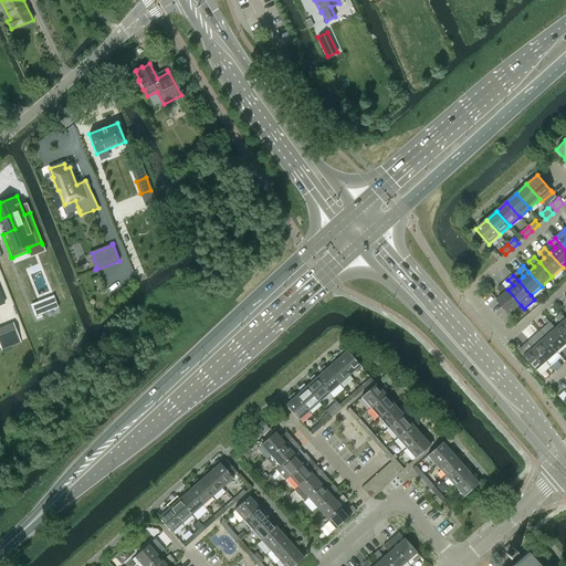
[(510,314),(521,305),(507,290),(502,284),(498,289),(502,295),(496,300),(510,314)]
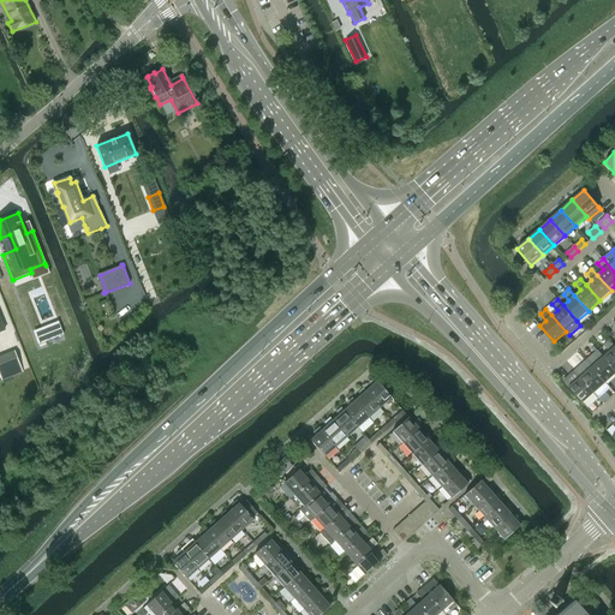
[(43,330),(34,334),(39,344),(63,334),(59,324),(43,330)]
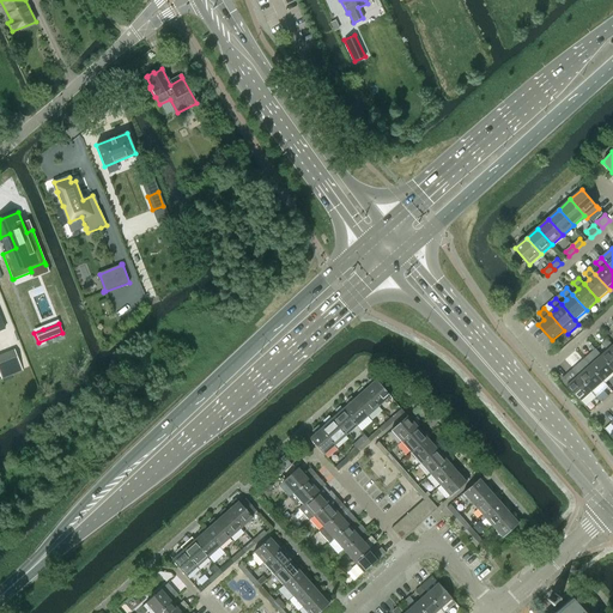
[(607,351),(601,356),(612,368),(612,345),(612,346),(607,339),(601,344),(607,351)]
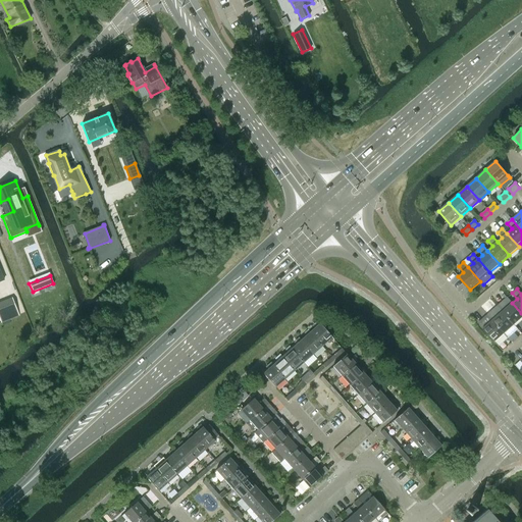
[(508,307),(503,311),(514,325),(521,317),(521,313),(512,303),(508,298),(503,302),(508,307)]
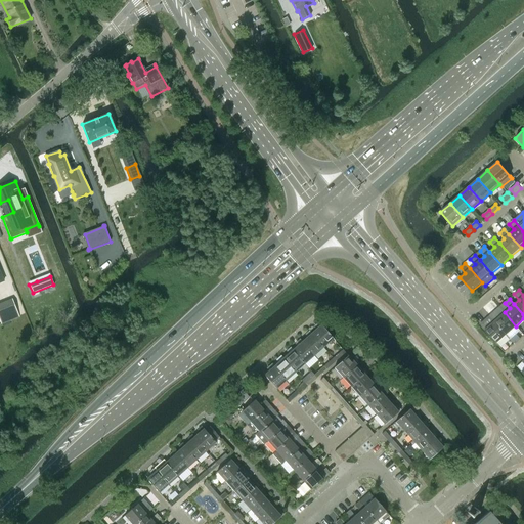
[(496,313),(491,317),(507,335),(516,326),(505,312),(499,307),(494,311),(496,313)]
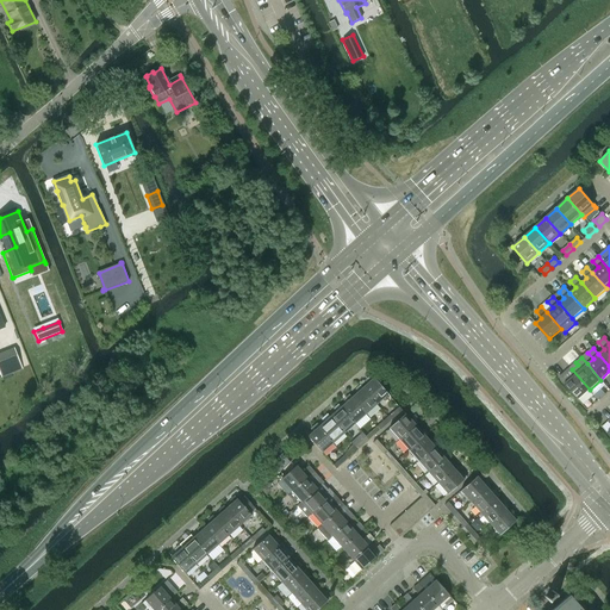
[(18,360),(0,367),(0,372),(1,377),(22,368),(18,360)]
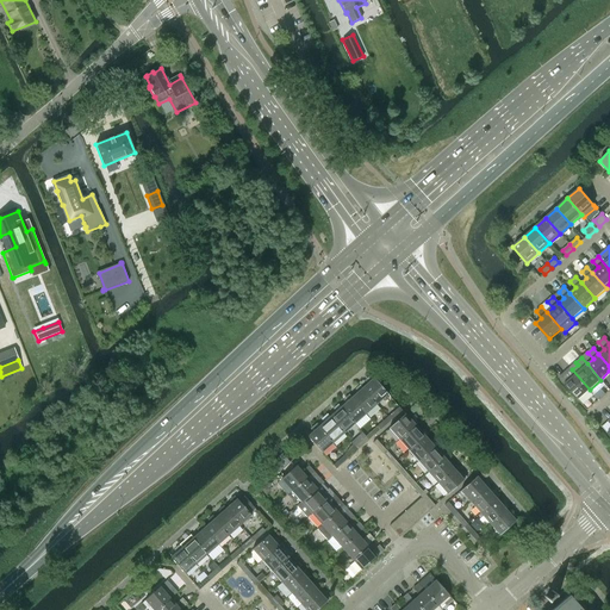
[(578,400),(590,390),(572,369),(571,368),(559,378),(565,384),(564,385),(578,400)]
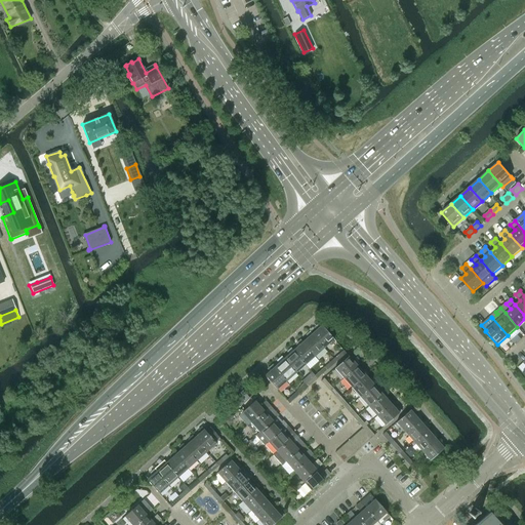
[(312,333),(324,348),(333,339),(334,339),(319,323),(316,325),(318,328),(312,333)]
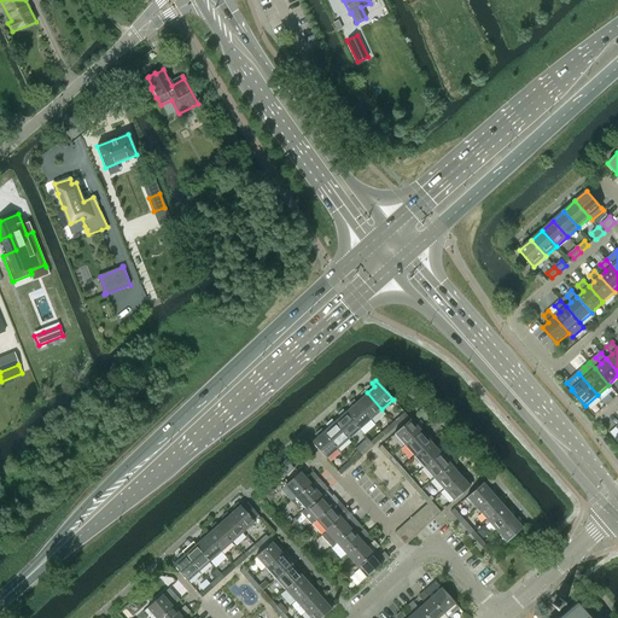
[(371,419),(382,409),(367,392),(365,390),(361,392),(363,396),(356,402),(356,403),(371,419)]
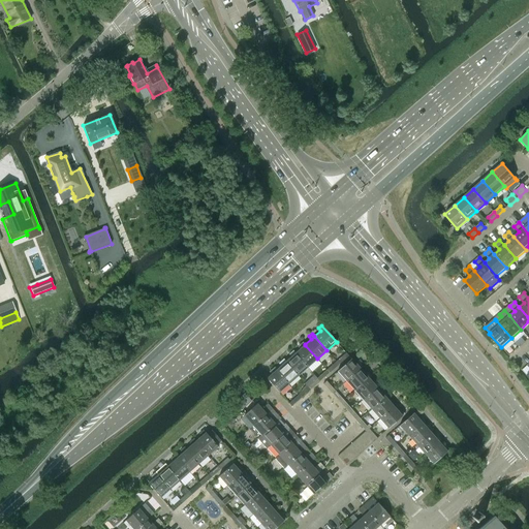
[(521,338),(516,342),(519,346),(524,342),(521,338)]
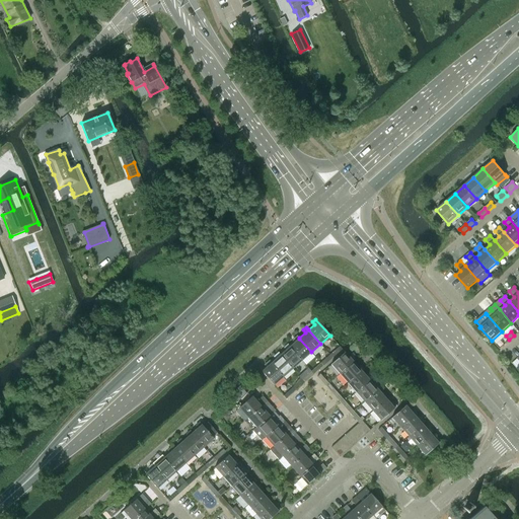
[(290,346),(290,347),(302,360),(306,365),(314,357),(311,353),(311,352),(299,339),(299,338),(297,336),(294,338),(296,341),(290,346)]
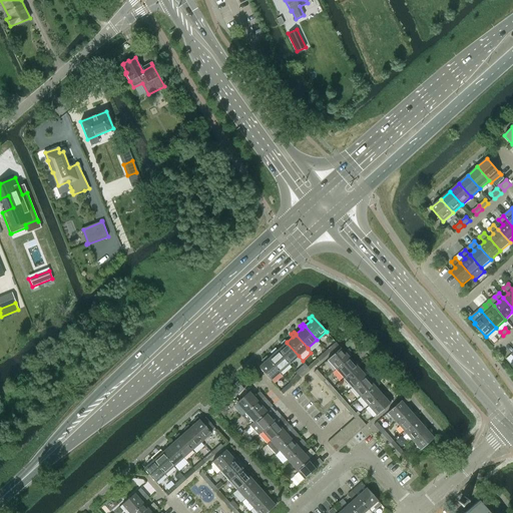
[(277,351),(290,364),(299,356),(287,343),(287,342),(285,340),(282,343),(284,345),(278,351),(277,351)]
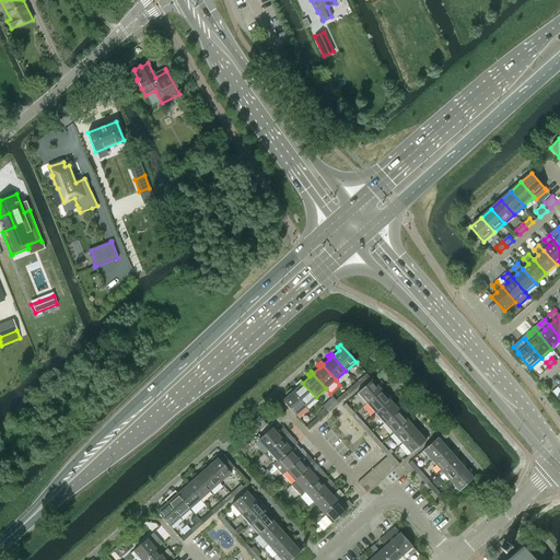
[(358,381),(361,384),(369,376),(366,373),(358,381)]
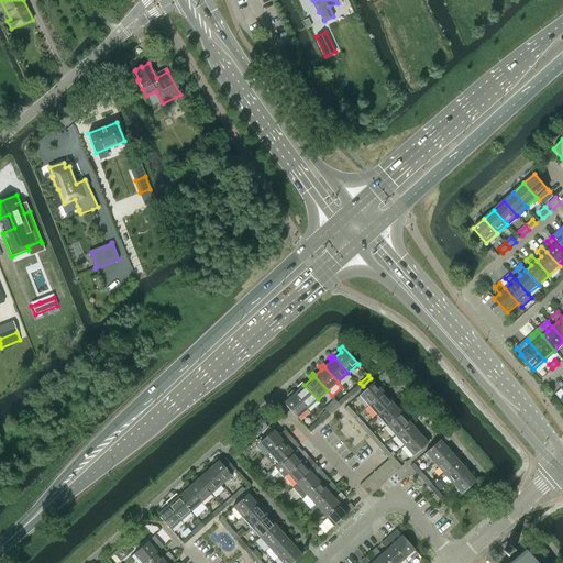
[(294,394),(307,409),(318,399),(304,385),(305,385),(301,382),(298,385),(298,388),(299,389),(294,394)]
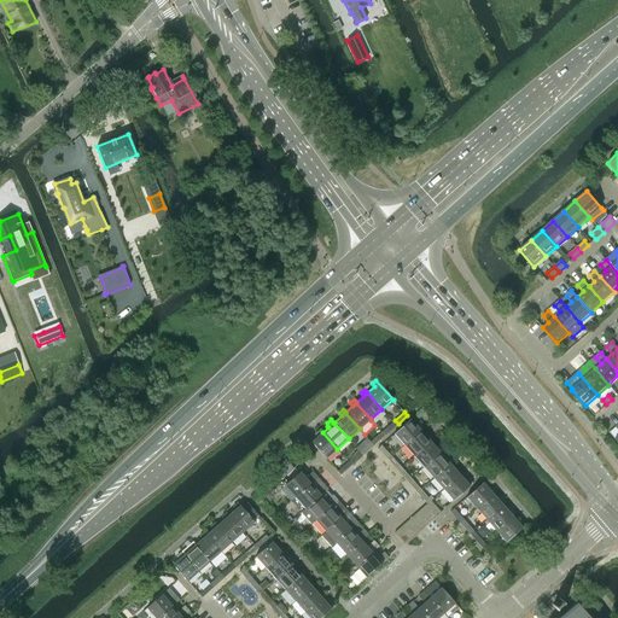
[(420,430),(420,431),(424,427),(420,425),(418,427),(410,420),(410,419),(394,433),(394,435),(395,435),(404,445),(420,430)]
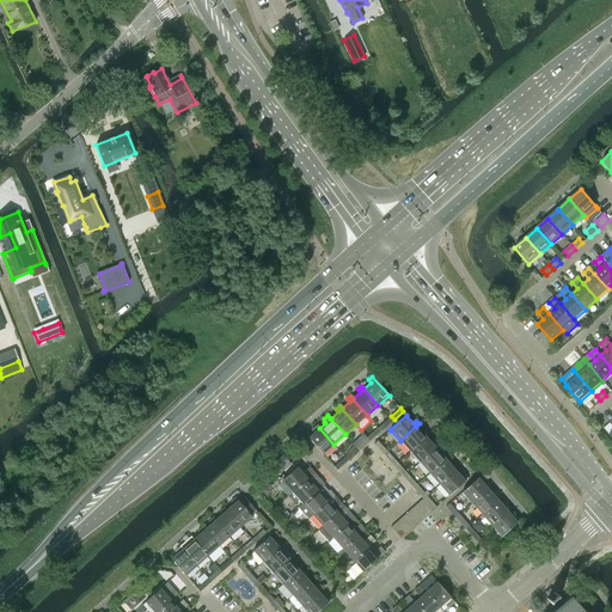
[(380,426),(384,429),(392,421),(389,417),(380,426)]
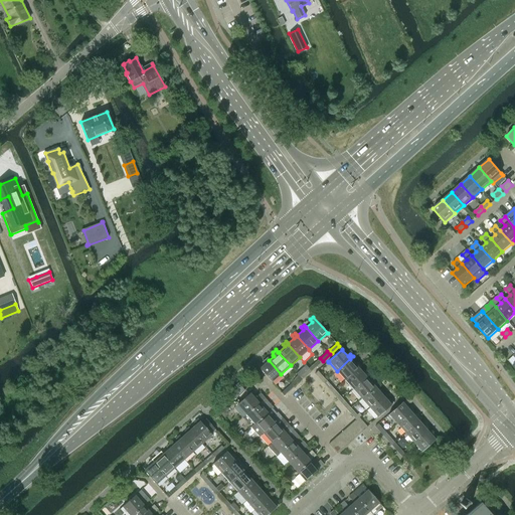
[(269,360),(267,357),(264,360),(263,363),(264,364),(260,368),(272,382),(281,374),(269,360)]
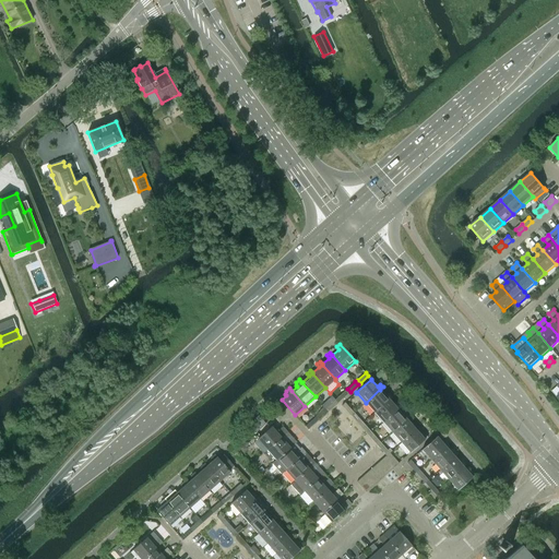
[(380,389),(366,403),(375,413),(389,400),(390,400),(392,397),(389,394),(387,396),(380,390),(380,389)]
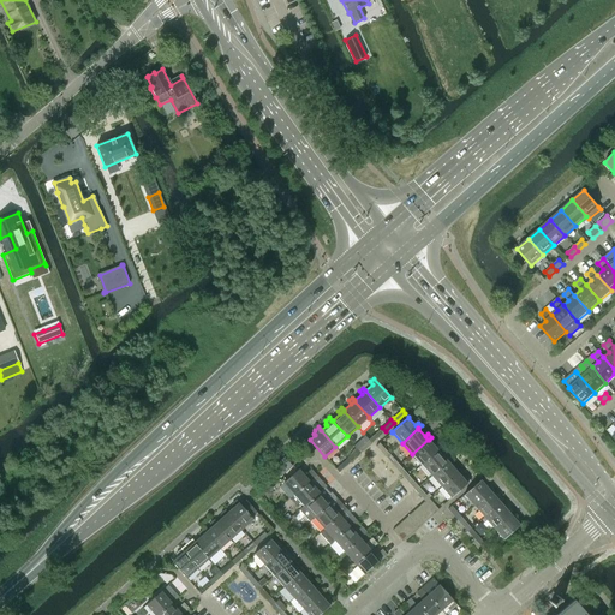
[(371,437),(374,441),(383,434),(380,430),(371,437)]
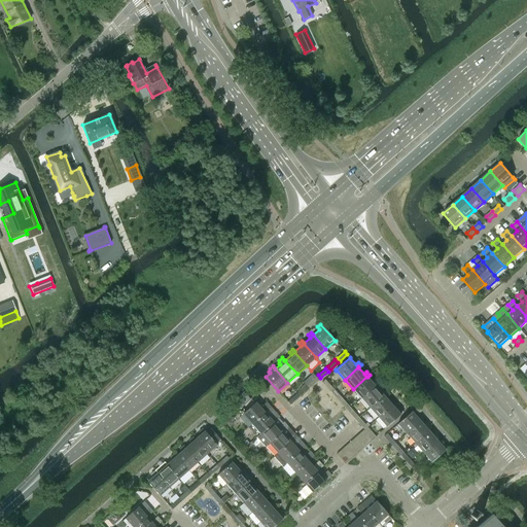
[(309,383),(311,386),(319,380),(316,377),(309,383)]
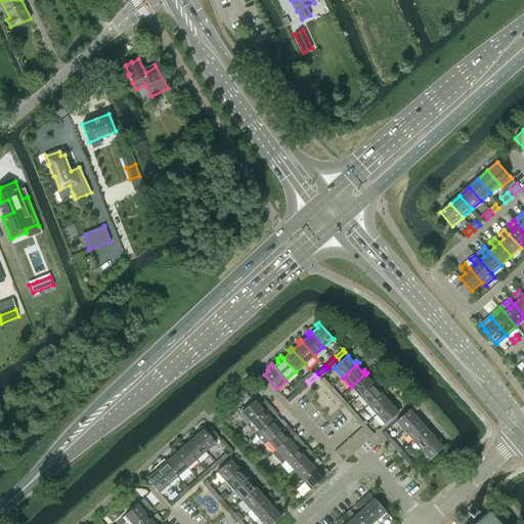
[(364,375),(351,387),(359,396),(374,384),(376,382),(374,379),(370,381),(365,375),(364,375)]
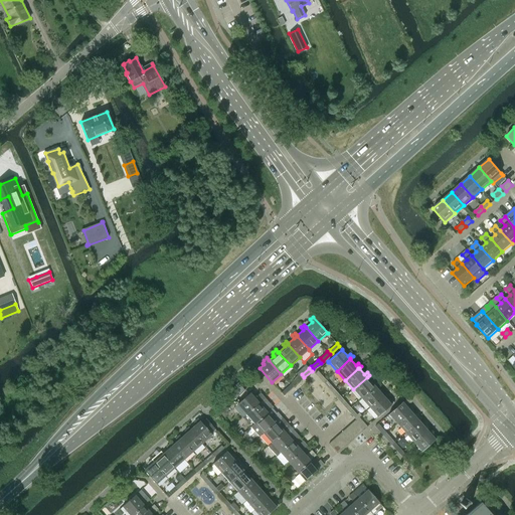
[(319,372),(316,375),(323,383),(326,380),(319,372)]
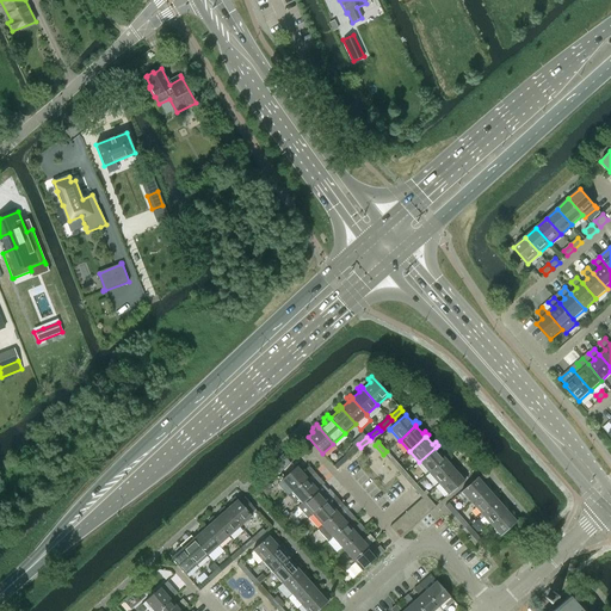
[(346,455),(350,458),(358,450),(356,446),(346,455)]
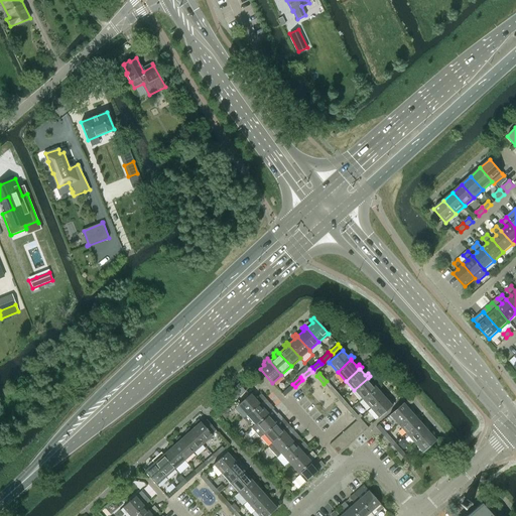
[(376,387),(378,385),(376,382),(373,384),(368,378),(354,390),(362,399),(376,387)]
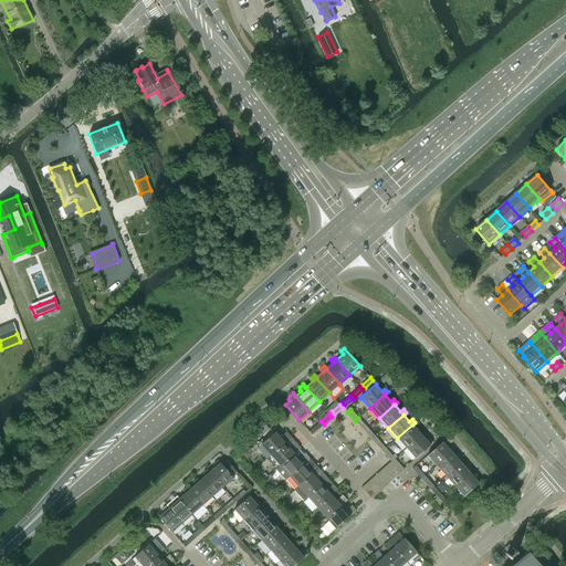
[(360,420),(357,422),(364,431),(367,428),(360,420)]
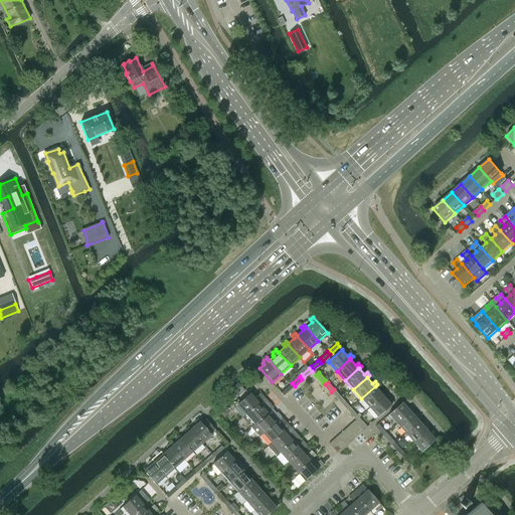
[(228,391),(235,398),(236,397),(244,390),(237,383),(228,391)]
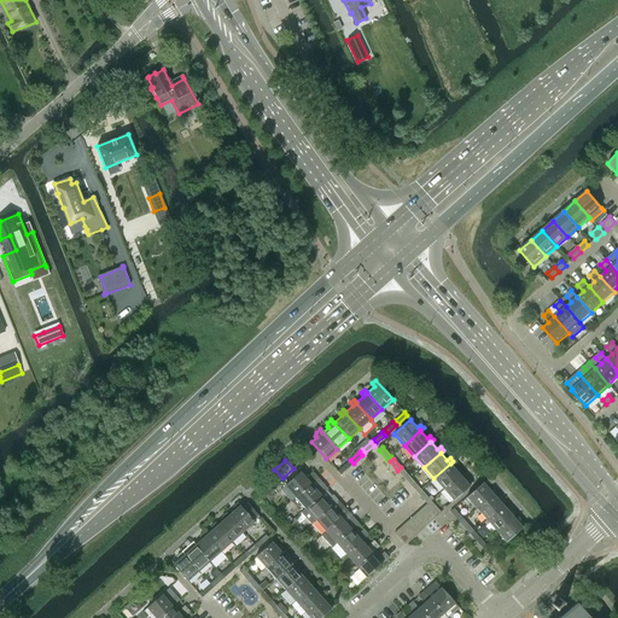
[(349,461),(339,470),(343,473),(351,465),(349,461)]
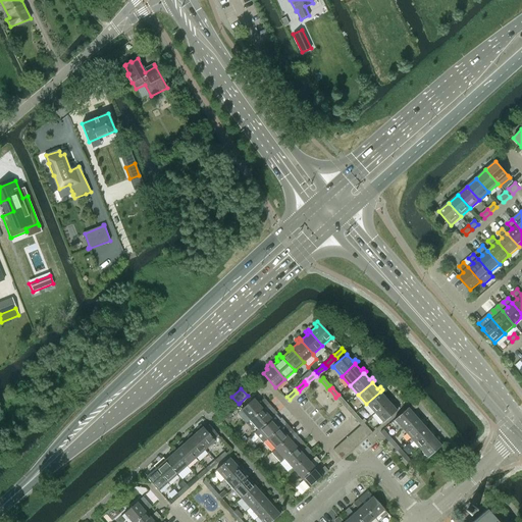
[(388,401),(390,399),(388,396),(385,398),(380,392),(366,404),(374,413),(388,401)]
